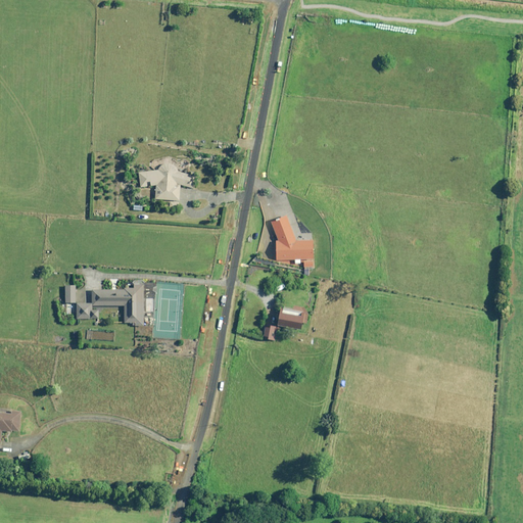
[(195,175),(183,172),(177,170),(177,169),(175,165),(172,162),(168,161),(167,161),(163,162),(160,164),(157,168),(157,169),(154,169),(138,171),(140,185),(145,185),(146,180),(149,180),(150,184),(155,184),(154,195),(154,197),(179,199),(180,183),(191,186),(192,184),(195,175)]
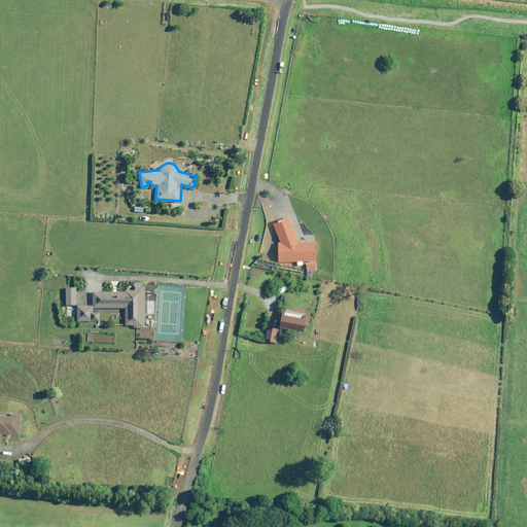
[(297,239),(297,238),(288,215),(287,216),(273,221),(280,241),(278,241),(278,260),(297,260),(297,264),(303,264),(303,260),(306,260),(315,259),(315,240),(299,241),(297,239)]
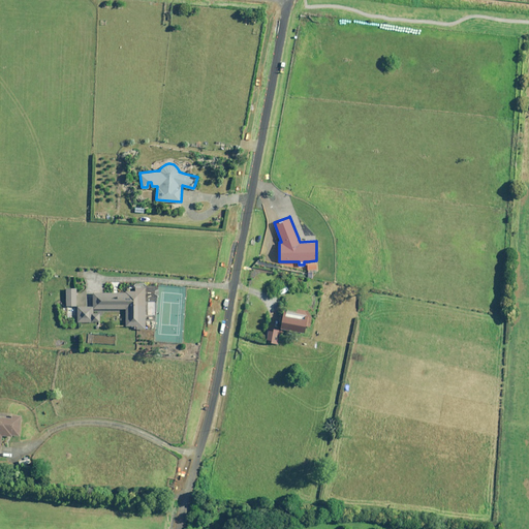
[(76,305),(75,291),(75,287),(65,287),(65,305),(76,305)]
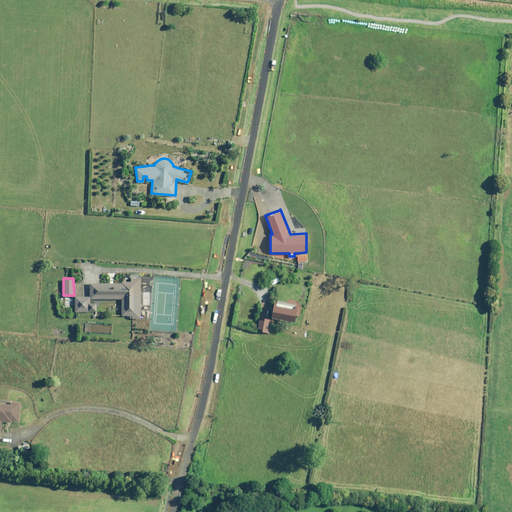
[(131,318),(132,318),(140,318),(140,278),(130,278),(130,281),(129,280),(121,280),(121,282),(113,282),(110,282),(100,282),(89,282),(89,296),(74,295),(74,301),(74,311),(90,311),(90,310),(96,310),(96,304),(96,302),(93,302),(89,302),(89,301),(89,298),(121,298),(121,300),(121,315),(131,315),(131,318)]
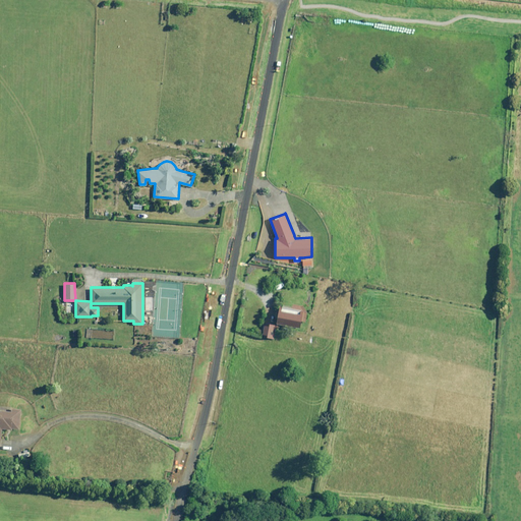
[(294,308),(280,305),(279,305),(278,310),(276,323),(280,324),(299,328),(300,321),(304,322),(306,311),(302,310),(294,308)]
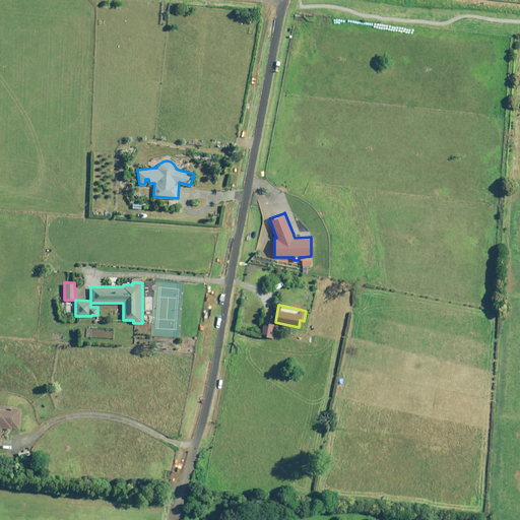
[(274,324),(263,321),(261,321),(261,323),(263,324),(261,335),(272,337),(275,328),(278,326),(278,324),(274,323),(274,324)]
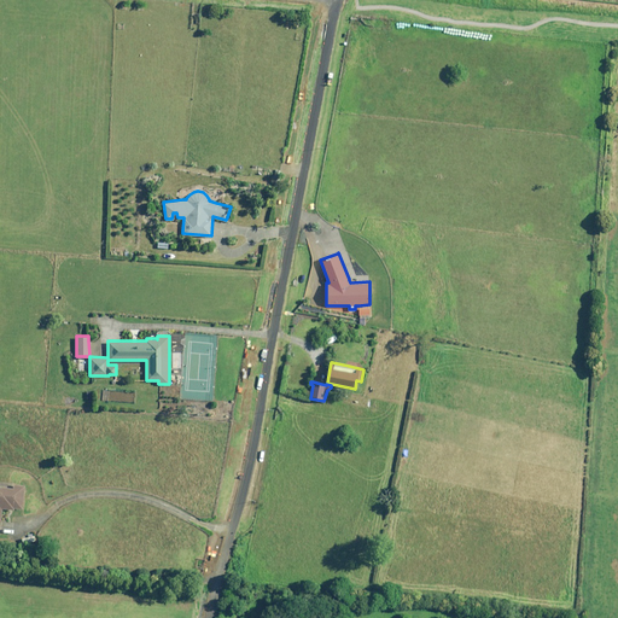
[(24,485),(15,484),(12,484),(12,488),(0,485),(0,518),(1,508),(10,509),(12,509),(13,509),(13,507),(21,508),(24,485)]
